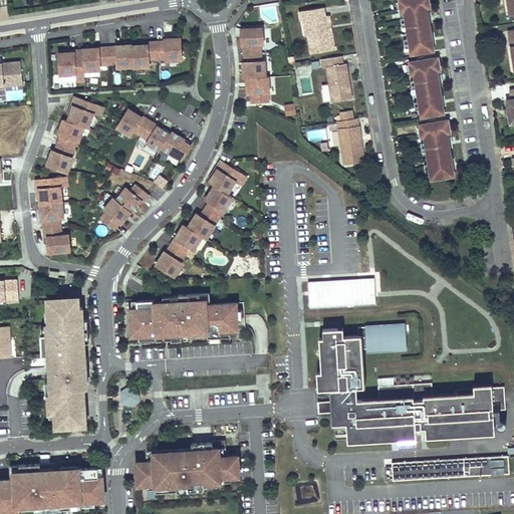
[(411,47),(412,54),(434,50),(433,44),(431,44),(429,34),(431,34),(429,23),(427,23),(426,13),(428,13),(427,8),(430,7),(428,0),(399,0),(402,12),(405,11),(406,17),(401,18),(402,26),(407,26),(409,38),(404,39),(406,48),(411,47)]
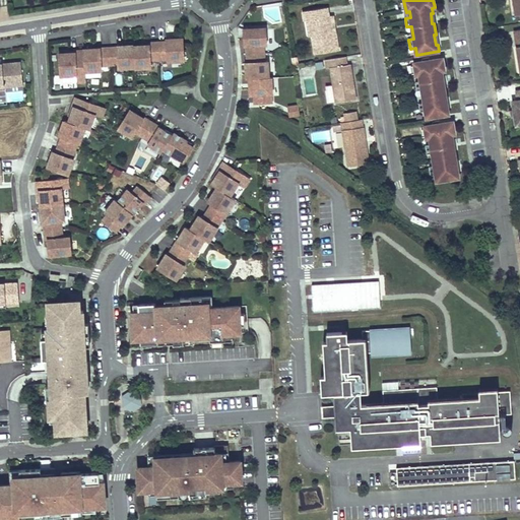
[(328,7),(303,11),(304,20),(307,20),(308,28),(315,27),(316,35),(312,36),(315,54),(339,50),(336,31),(332,31),(331,25),(335,24),(333,15),(329,16),(328,7)]
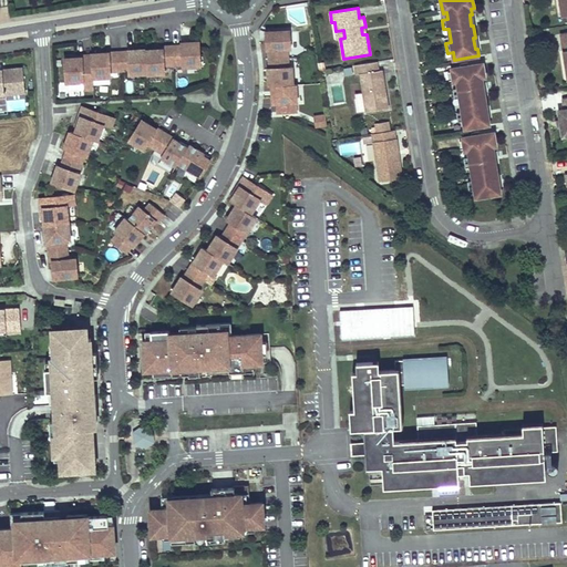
[(266,31),(267,48),(271,48),(271,57),(288,57),(287,47),(290,47),(289,29),(266,31)]
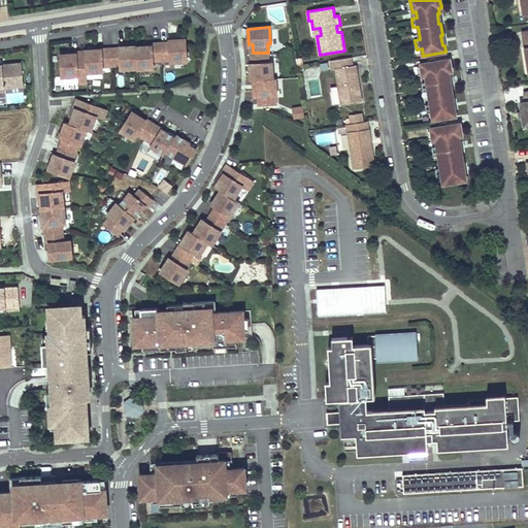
[(183,37),(166,38),(166,41),(158,41),(159,59),(167,58),(167,61),(184,60),(183,37)]
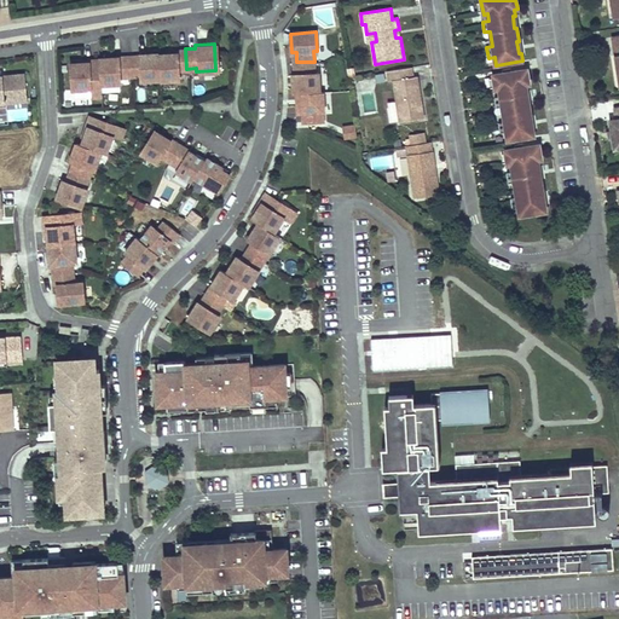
[(185,48),(174,50),(174,52),(156,53),(157,79),(157,80),(177,79),(175,69),(186,69),(185,48)]
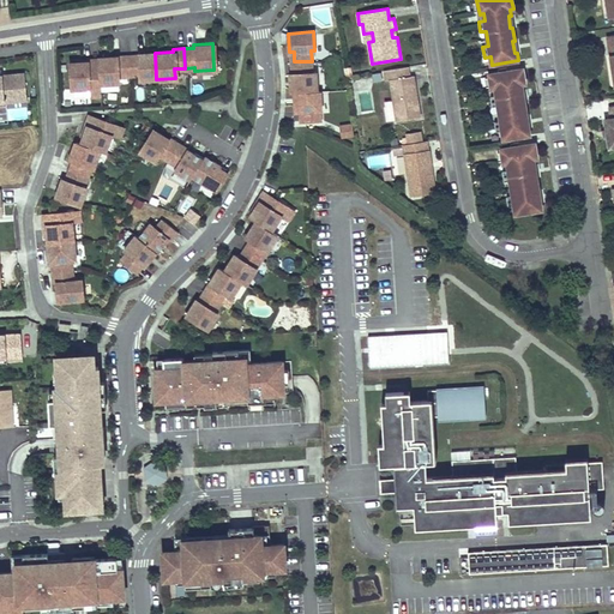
[(155,52),(134,53),(134,54),(125,55),(126,74),(136,74),(137,79),(156,78),(155,53),(155,52)]
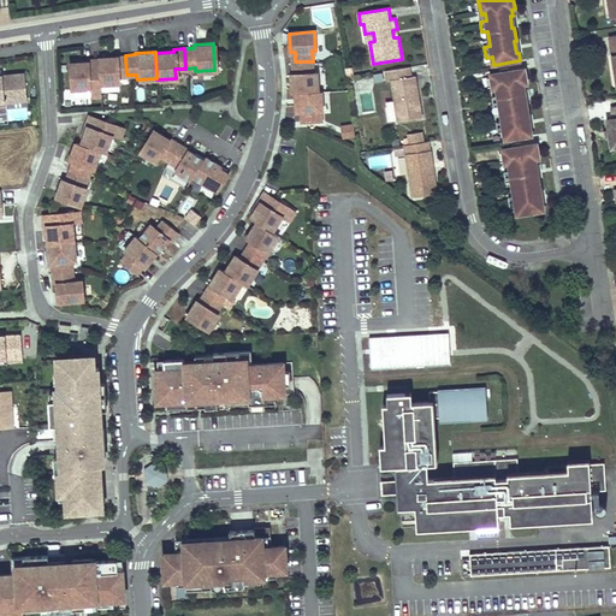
[(125,55),(96,58),(98,83),(117,82),(117,76),(126,75),(125,55)]
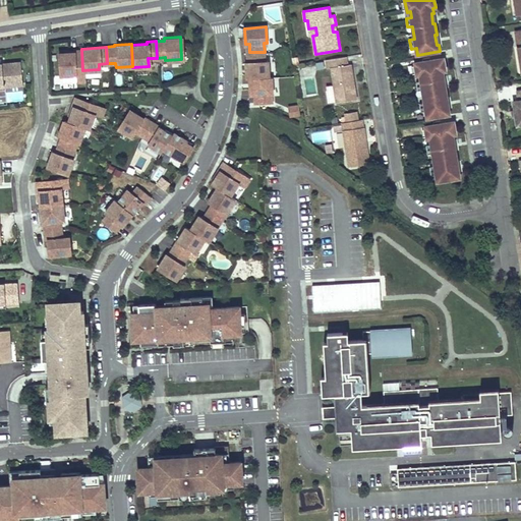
[(72,52),(57,53),(58,74),(73,73),(74,81),(83,80),(82,70),(81,49),(72,50),(72,52)]
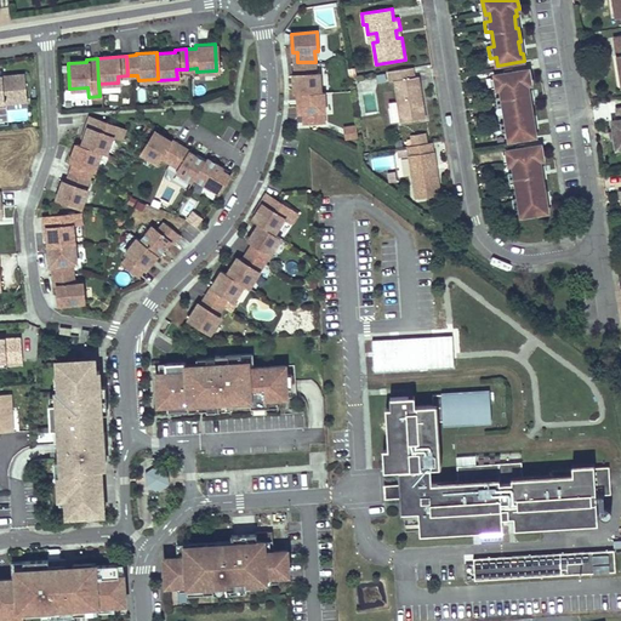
[(298,73),(294,73),(295,92),(297,92),(320,91),(319,72),(315,72),(315,62),(297,62),(298,73)]
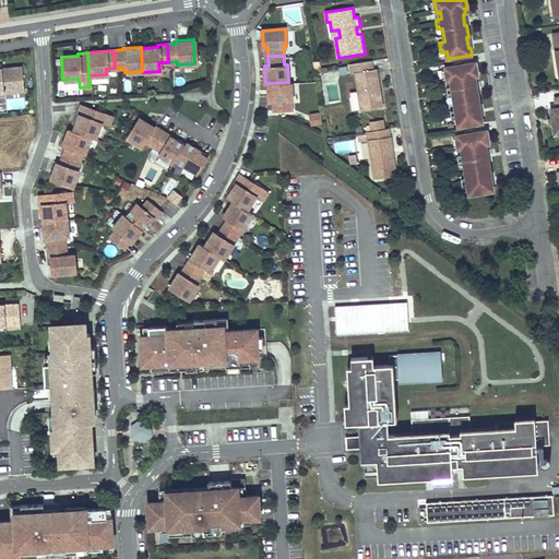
[(355,73),(361,110),(383,107),(381,94),(378,94),(377,86),(380,86),(377,69),(373,70),(371,61),(351,64),(352,73),(355,73)]
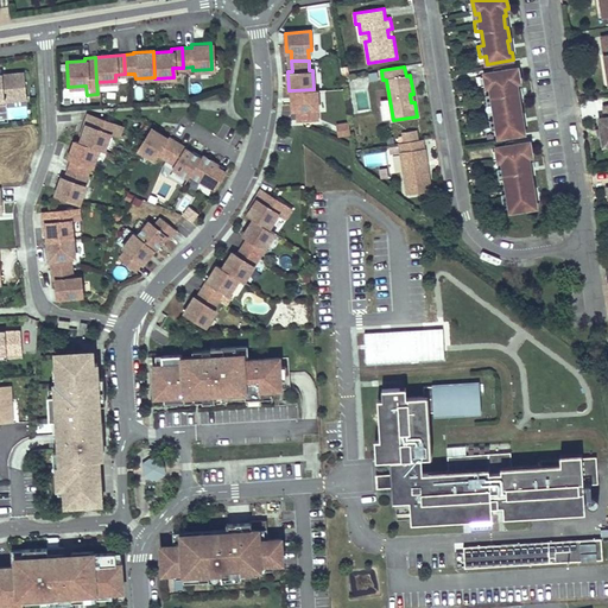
[(498,130),(499,138),(525,133),(524,126),(521,127),(519,115),(521,114),(520,101),(518,101),(515,89),(518,89),(517,83),(520,82),(518,68),(502,70),(502,67),(493,68),(494,71),(485,74),(487,88),(491,87),(492,95),(486,95),(487,106),(493,105),(495,119),(489,120),(492,131),(498,130)]
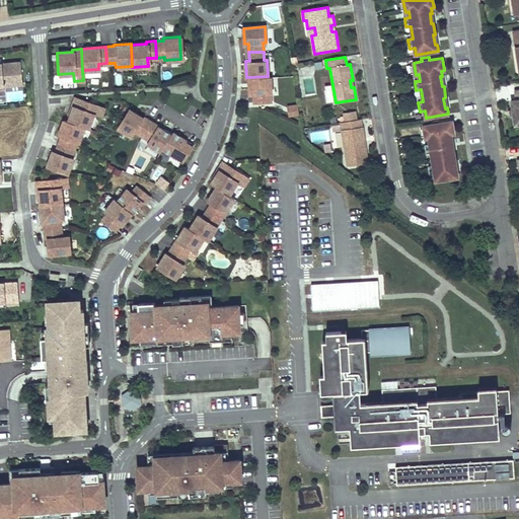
[(0,83),(1,83),(2,85),(19,84),(17,61),(0,62),(0,83)]
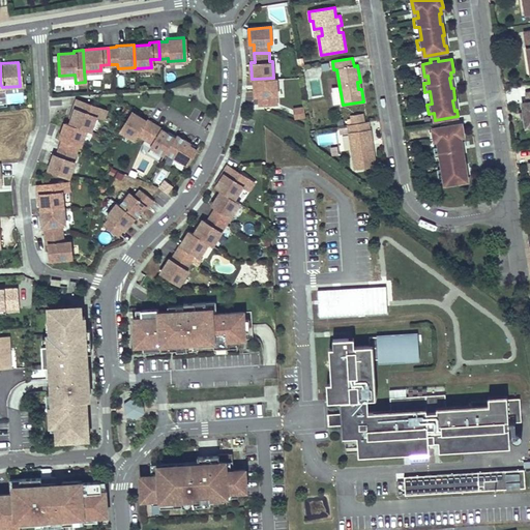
[(254,79),(255,95),(260,95),(260,104),(277,102),(276,93),(277,93),(276,78),(273,78),(254,79)]
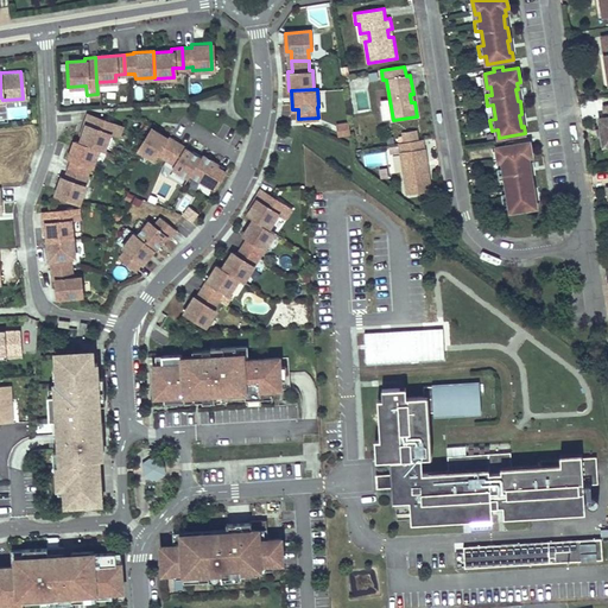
[(86,114),(81,124),(83,125),(77,141),(96,149),(101,151),(108,133),(115,137),(120,126),(86,114)]
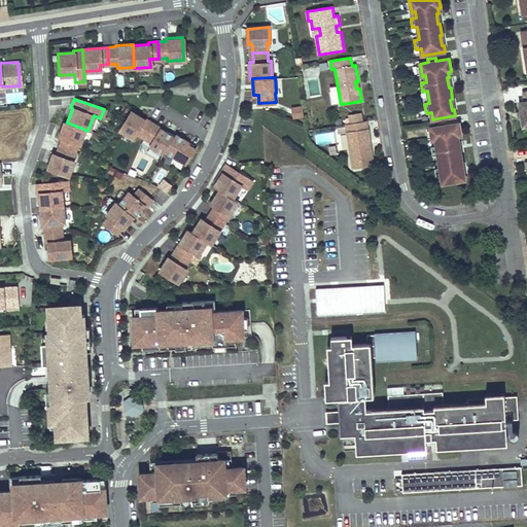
[(295,117),(305,115),(303,107),(293,108),(295,117)]
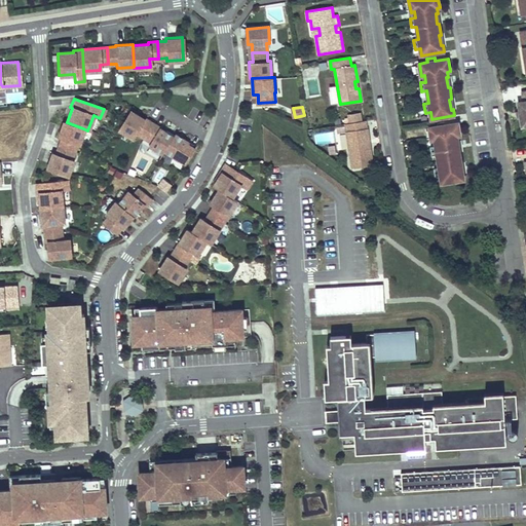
[(117,129),(132,138),(135,133),(142,138),(151,123),(143,118),(142,119),(128,111),(117,129)]
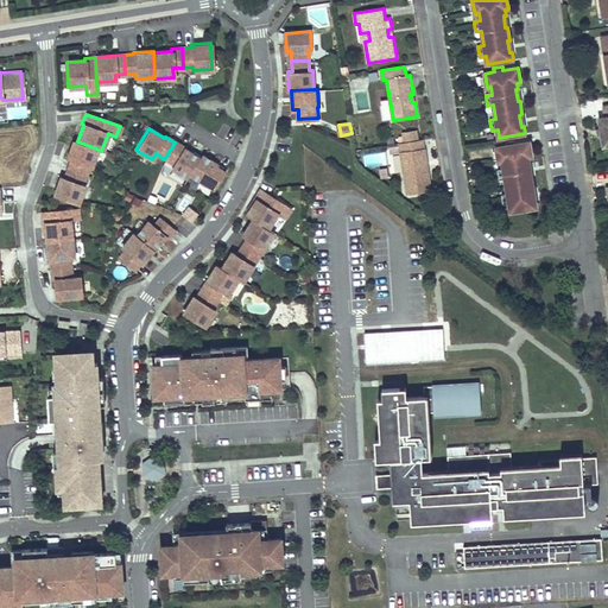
[(407,195),(431,191),(428,166),(425,166),(424,162),(426,160),(425,149),(424,149),(423,139),(399,144),(407,195)]
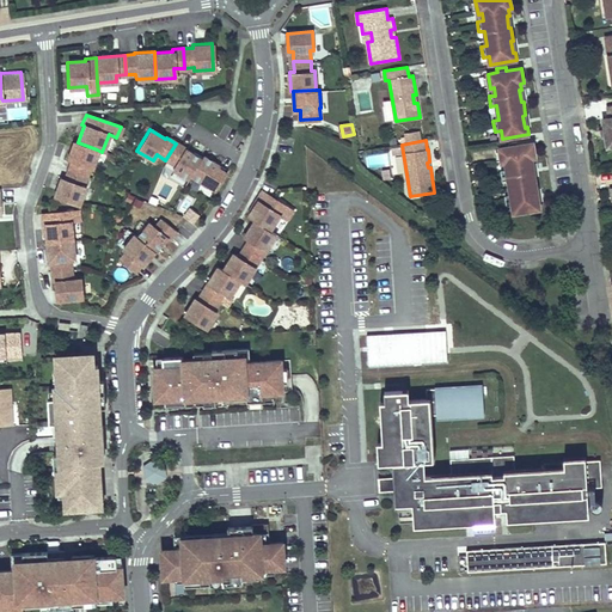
[(73,141),(66,159),(69,160),(66,170),(85,176),(89,166),(91,167),(97,150),(78,142),(73,141)]
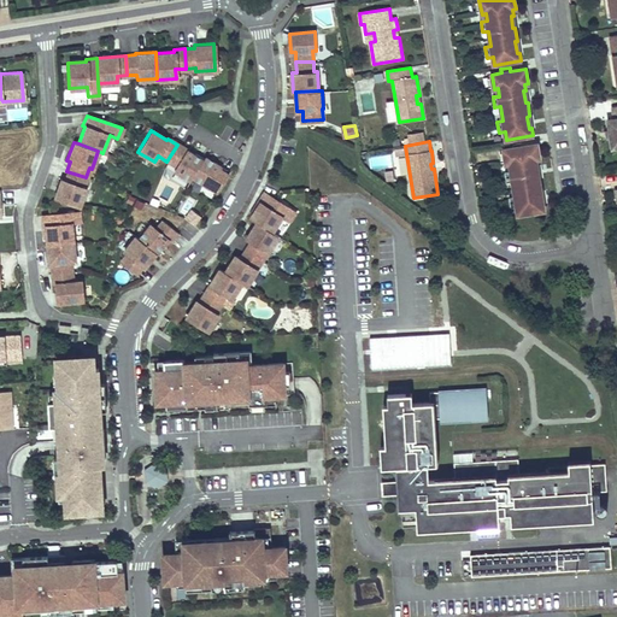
[(517,206),(518,215),(545,211),(544,204),(541,204),(539,192),(541,192),(539,178),(536,178),(535,166),(538,166),(536,159),(540,159),(538,145),(523,147),(522,142),(512,144),(513,148),(504,150),(506,164),(510,164),(511,171),(505,172),(507,182),(512,181),(515,197),(509,198),(511,207),(517,206)]
